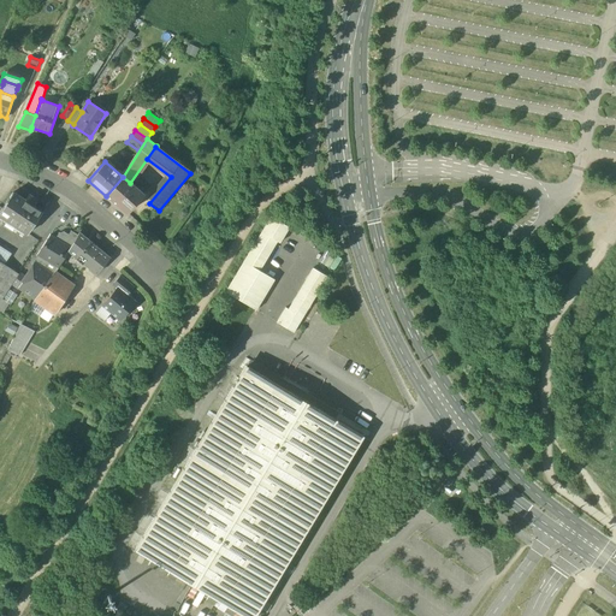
[(130,183),(123,177),(106,196),(126,214),(129,212),(143,195),(130,183)]
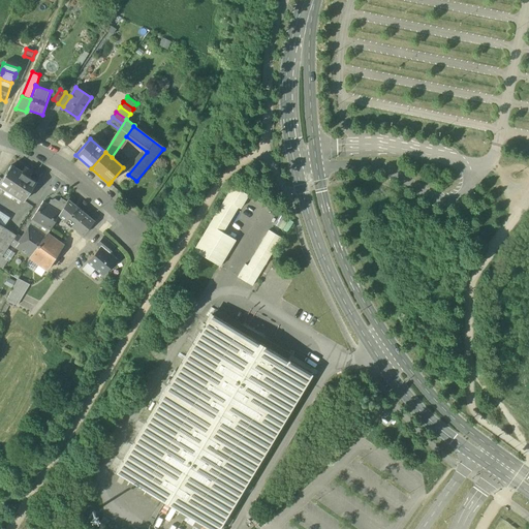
[(36,182),(11,165),(0,182),(0,185),(24,201),(36,182)]
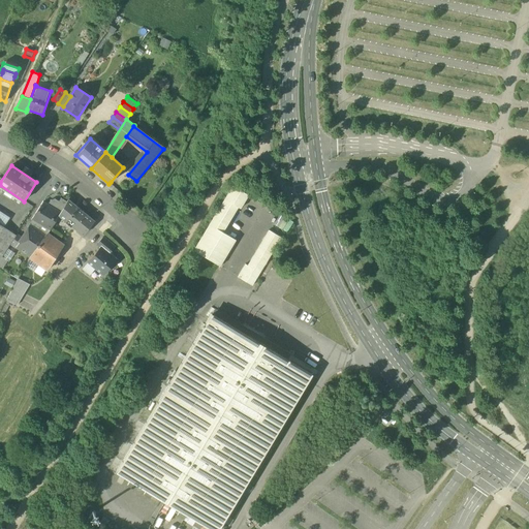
[(194,250),(220,266),(237,240),(223,231),(239,207),(241,209),(249,194),(232,185),(194,250)]
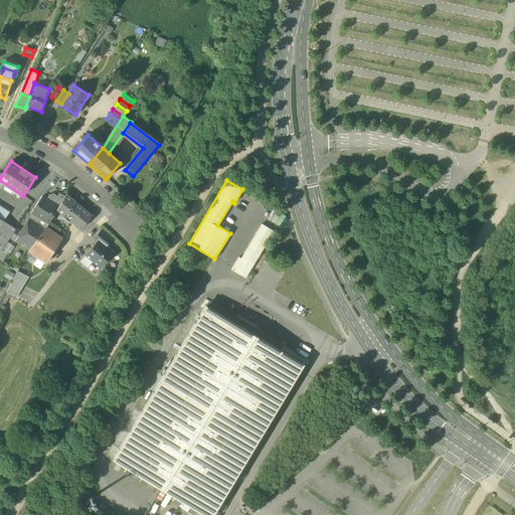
[(57,196),(52,203),(58,207),(65,196),(59,193),(57,196)]
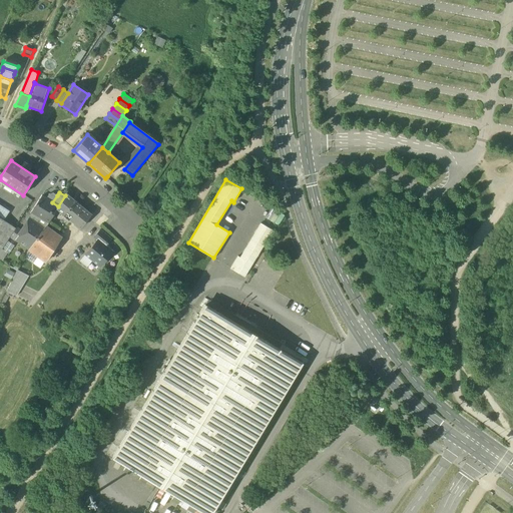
[(57,195),(53,193),(48,194),(46,198),(52,202),(57,195)]
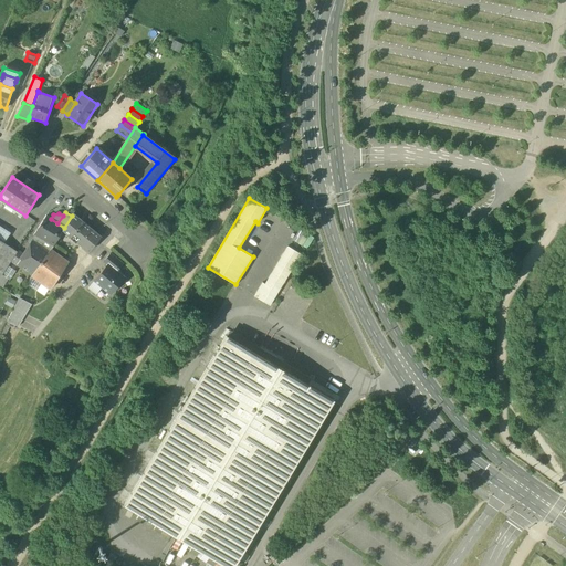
[(101,237),(73,213),(72,216),(64,228),(62,231),(88,251),(101,237)]
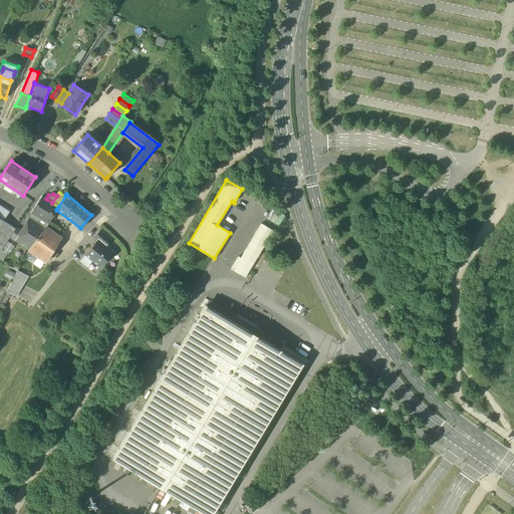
[(46,199),(42,197),(31,214),(43,221),(48,224),(56,210),(58,207),(52,203),(46,199)]
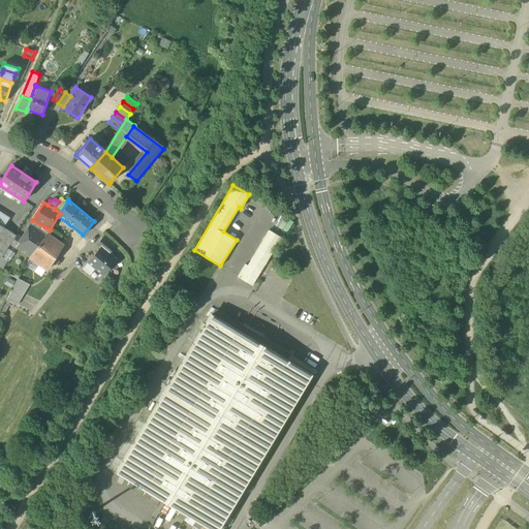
[(32,220),(32,219),(28,225),(30,227),(31,225),(40,232),(44,227),(32,220)]
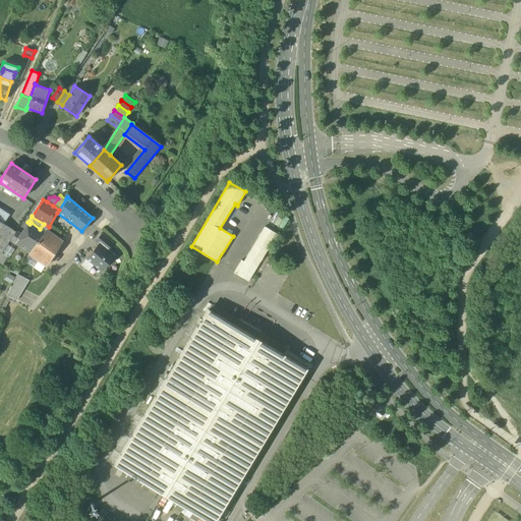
[(0,254),(15,232),(0,221),(0,254)]
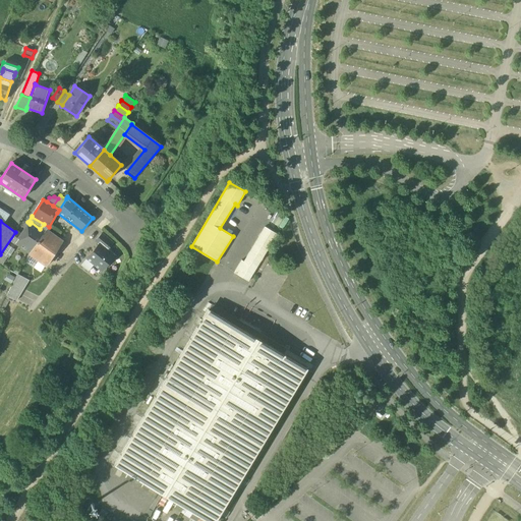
[(40,229),(31,222),(30,224),(20,237),(15,243),(30,253),(45,232),(40,229)]
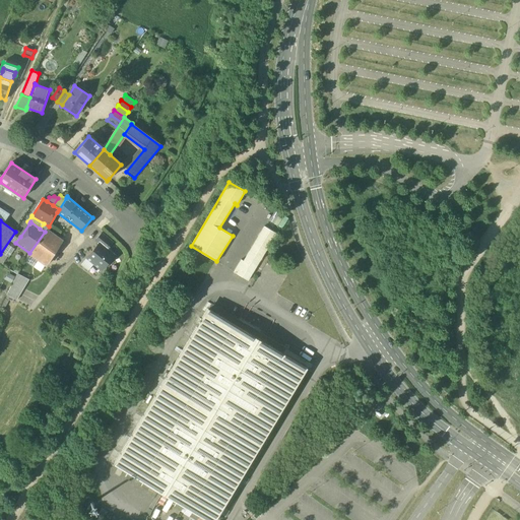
[(241,259),(233,271),(248,280),(279,235),(264,226),(244,260),(241,259)]
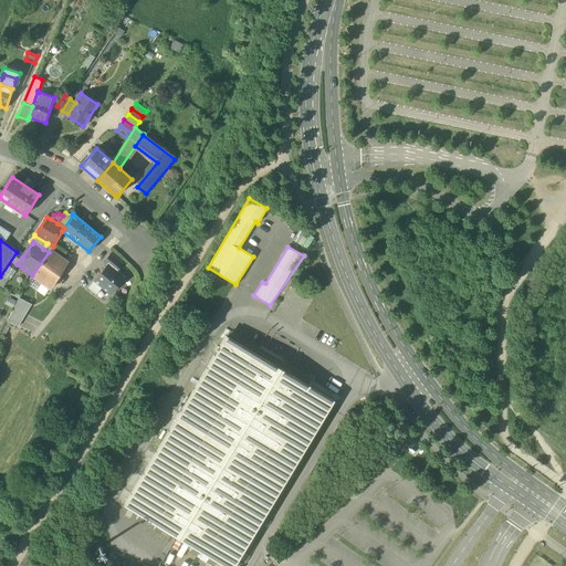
[(67,263),(50,251),(49,252),(32,275),(31,275),(51,289),(67,263)]
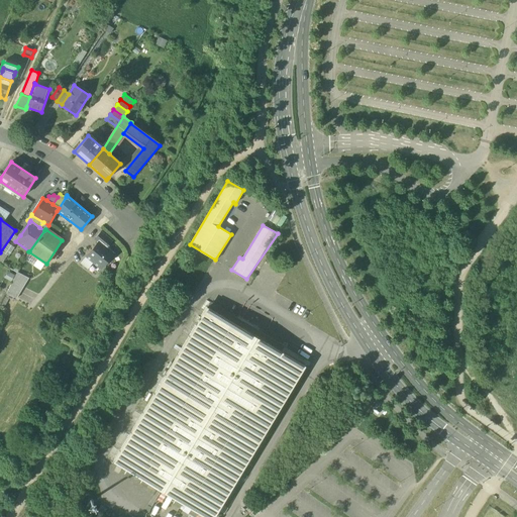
[(112,241),(101,231),(94,240),(97,242),(100,239),(108,246),(112,241)]
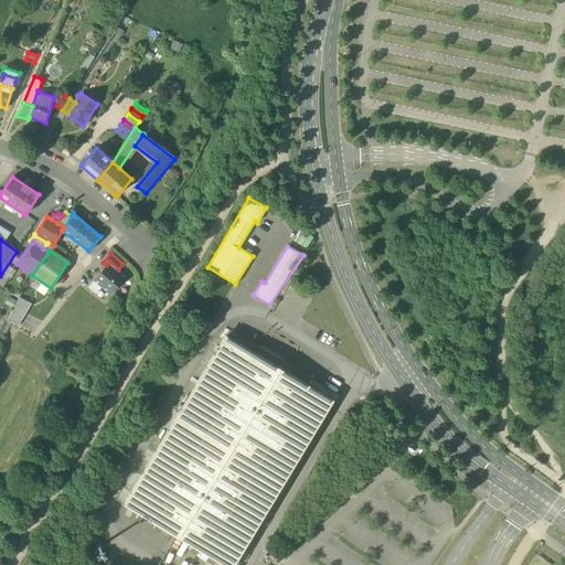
[(22,257),(17,254),(12,260),(17,264),(22,257)]
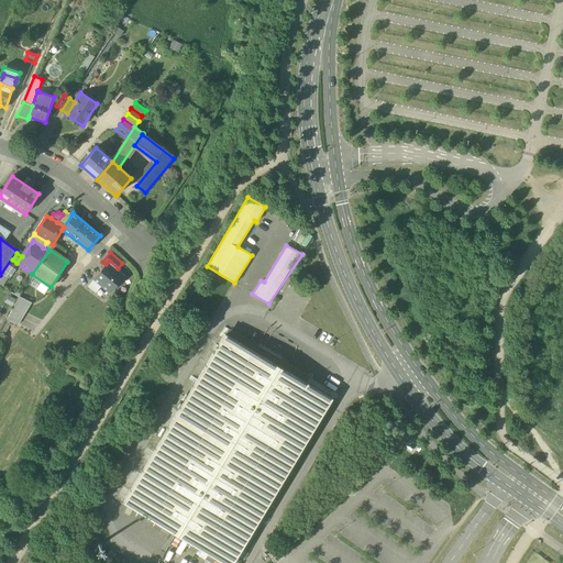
[(109,261),(106,264),(92,279),(110,294),(124,276),(117,269),(118,268),(109,261)]
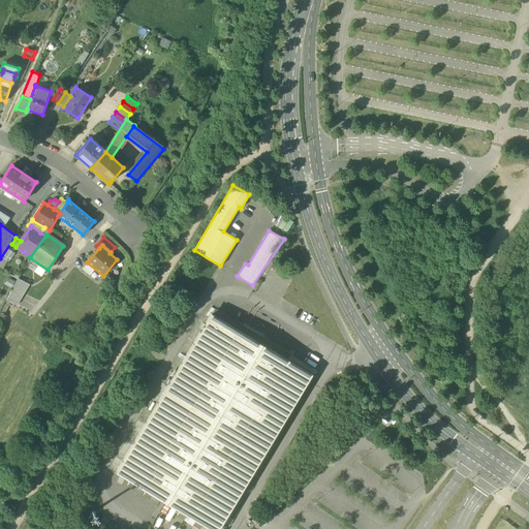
[(5,283),(11,288),(17,282),(9,277),(5,283)]
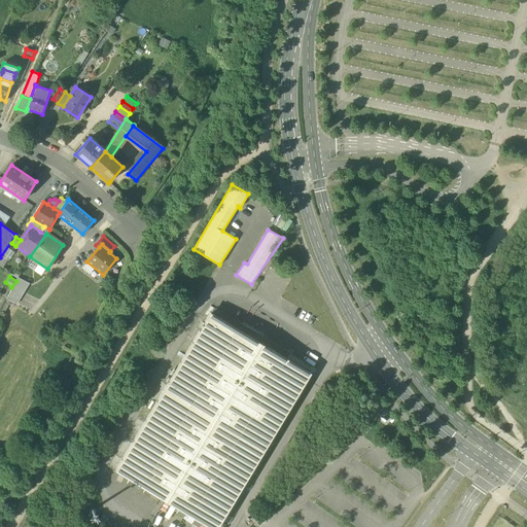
[(29,284),(18,278),(7,299),(16,305),(29,284)]
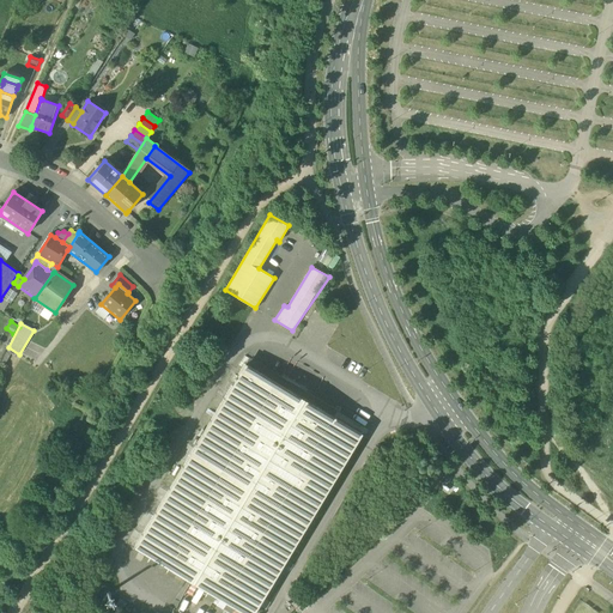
[(253,612),(362,435),(244,363),(132,550),(236,612),(253,612)]
